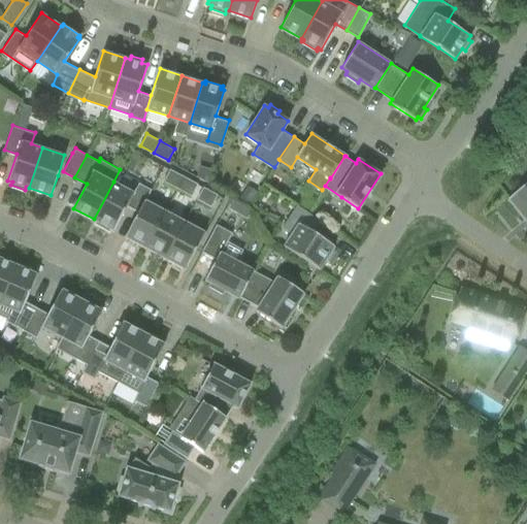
[(177,187),(184,175),(170,168),(164,179),(177,187)]
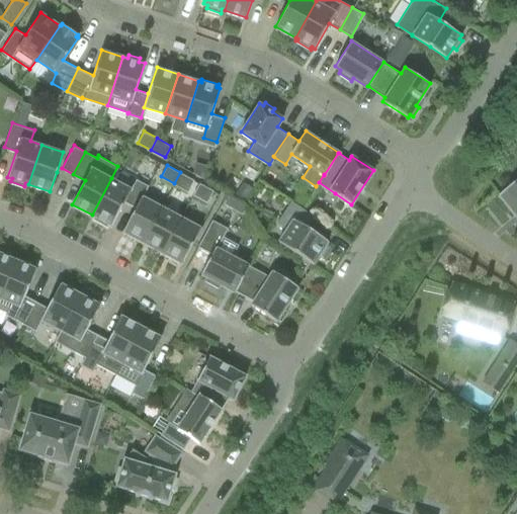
[(193,179),(180,172),(174,183),(187,191),(193,179)]
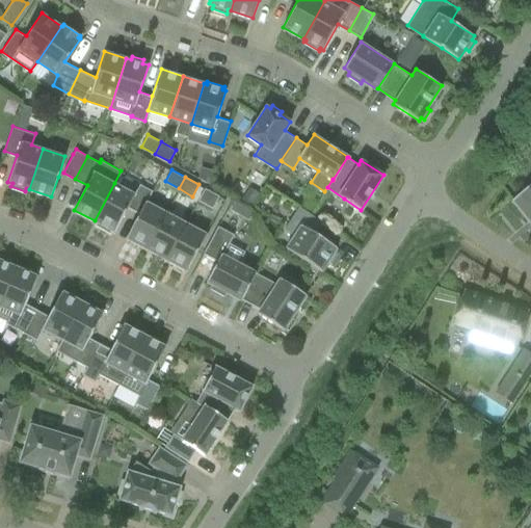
[(128,207),(139,213),(145,202),(152,190),(139,183),(134,193),(114,183),(95,220),(97,221),(96,223),(96,222),(95,223),(111,233),(111,232),(111,231),(111,230),(114,232),(128,207)]
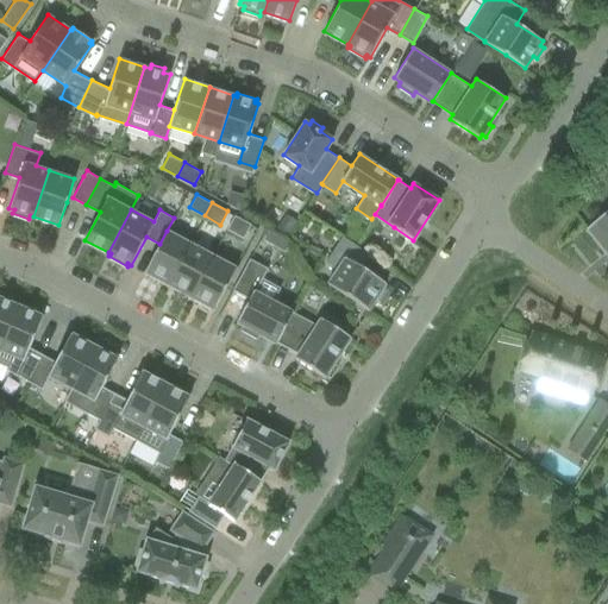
[(607,209),(587,226),(607,252),(607,209)]
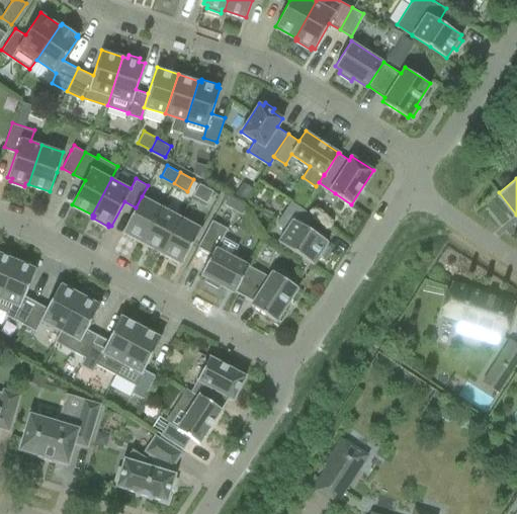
[(193,194),(207,201),(213,190),(199,182),(193,194)]
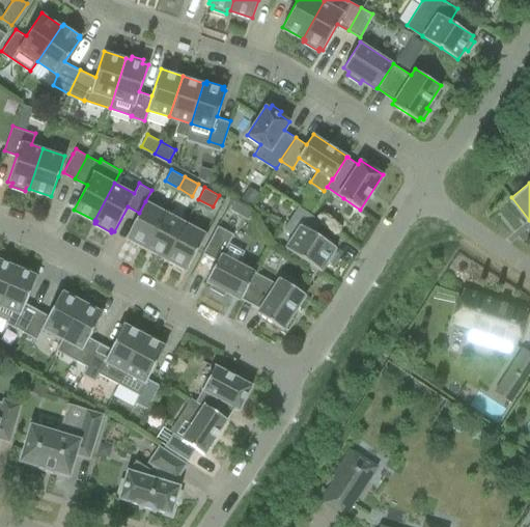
[(146,248),(166,212),(145,201),(139,213),(126,238),(146,248)]
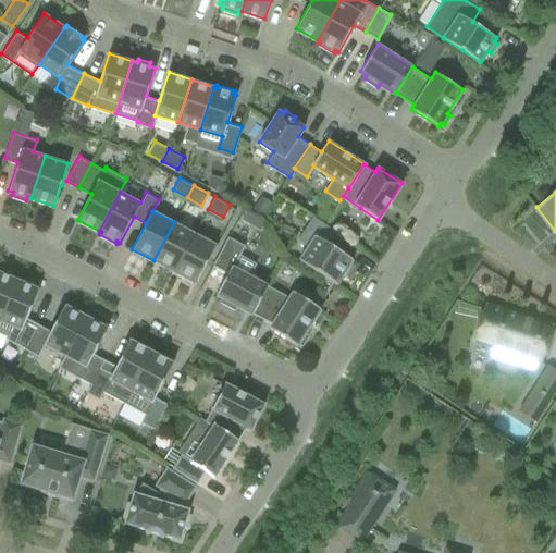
[(354,265),(350,262),(353,259),(329,243),(336,231),(313,216),(298,238),(309,245),(299,259),(336,283),(344,272),(347,274),(354,265)]
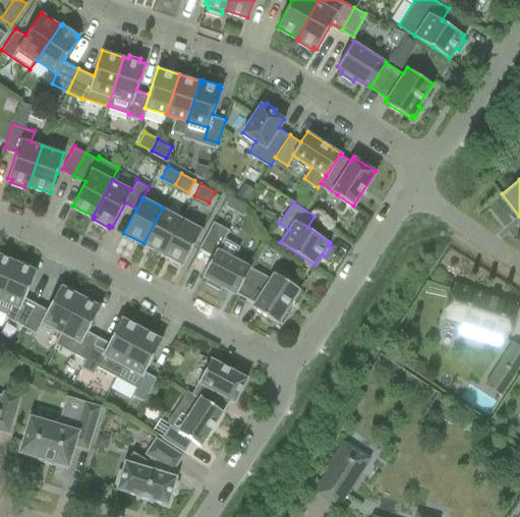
[(163,253),(182,218),(163,208),(143,243),(163,253)]
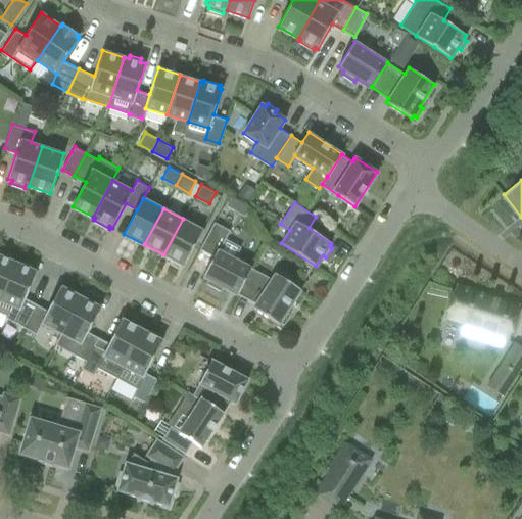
[(203,230),(183,219),(163,254),(184,266),(203,230)]
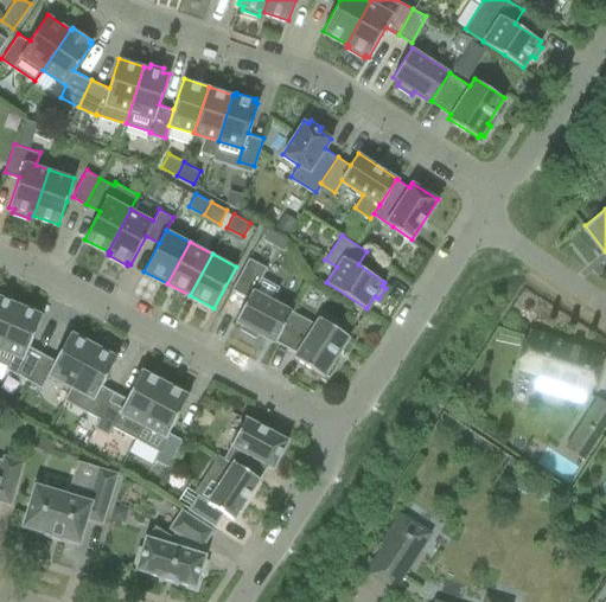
[(231,288),(248,298),(236,320),(242,324),(240,327),(256,335),(257,332),(275,341),(276,341),(275,340),(292,311),(272,299),(279,286),(261,276),(267,267),(249,257),(231,288)]
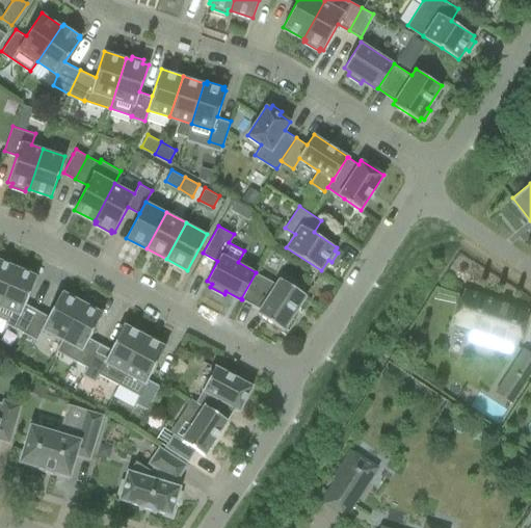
[(0,304),(17,266),(0,259),(0,304)]
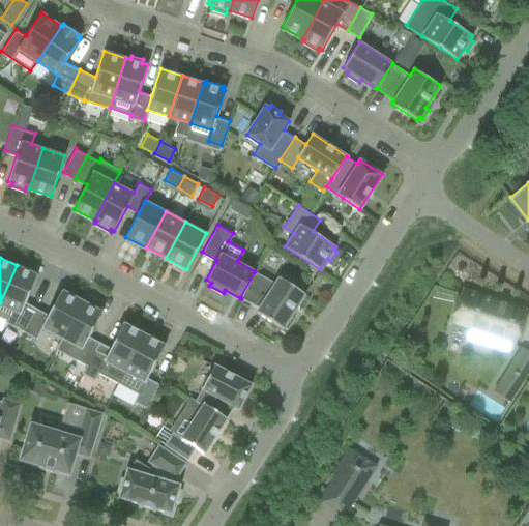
[(17,265),(0,302),(0,316),(6,319),(5,321),(26,331),(38,309),(26,301),(37,274),(31,272),(33,268),(23,264),(21,267),(17,265)]
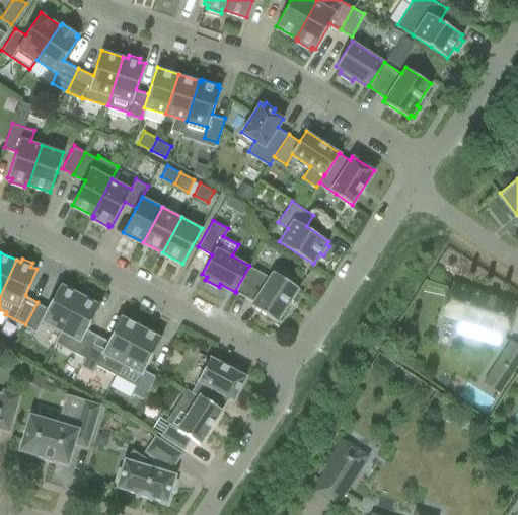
[(270,276),(249,266),(235,291),(236,292),(253,301),(251,304),(277,321),(278,318),(281,320),(287,311),(284,309),(299,287),(273,271),(270,276)]
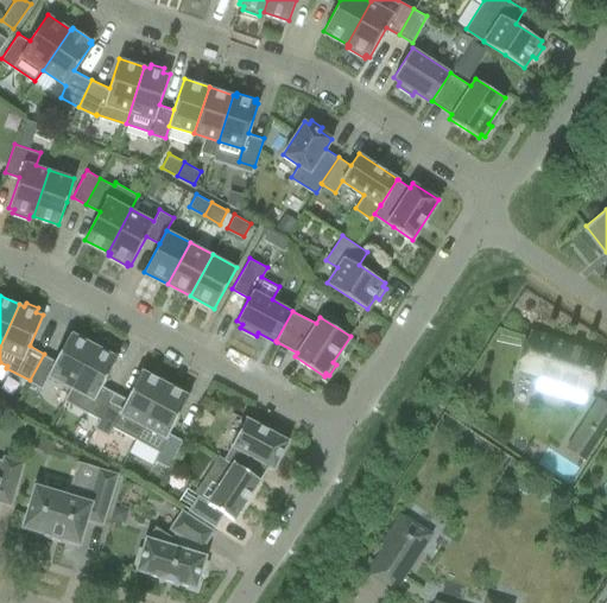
[(536,387),(585,402),(588,393),(590,394),(605,353),(530,329),(517,370),(539,378),(536,387)]
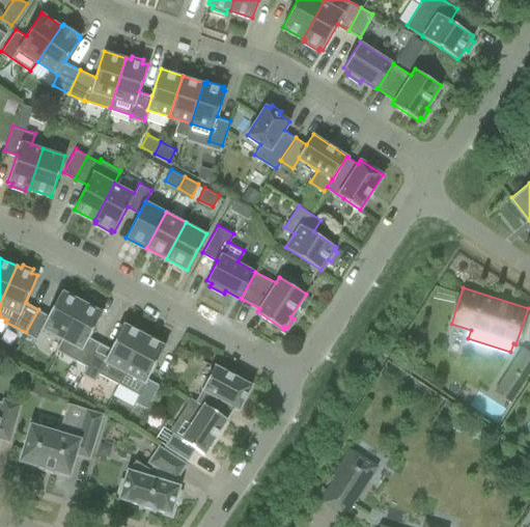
[(62,338),(82,301),(62,289),(49,314),(38,309),(26,332),(36,338),(43,328),(62,338)]
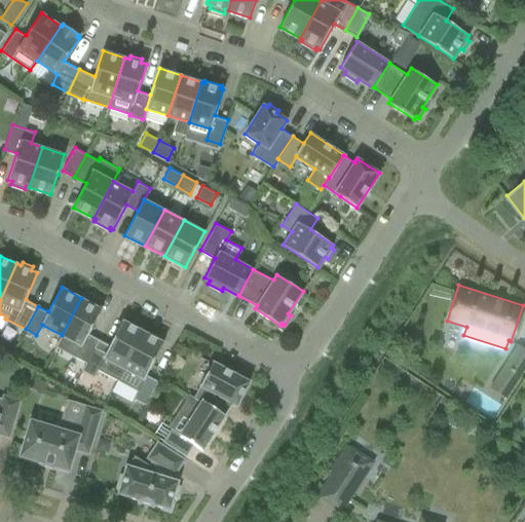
[(88,333),(102,309),(81,298),(62,335),(55,345),(86,362),(99,338),(88,333)]
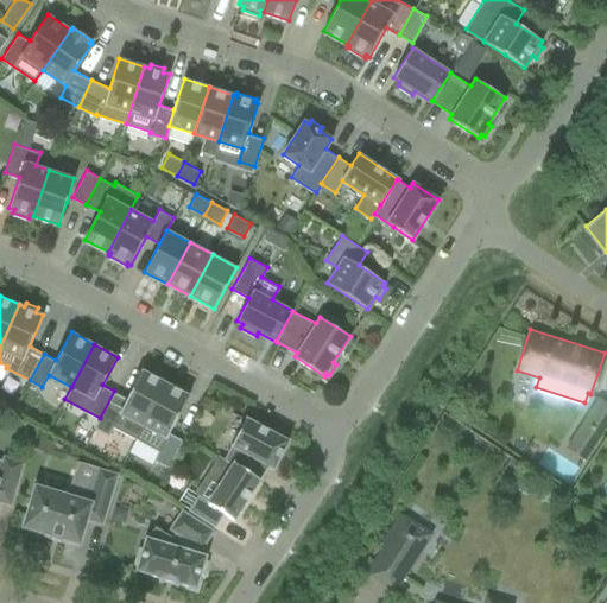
[(136,438),(166,382),(143,370),(127,398),(114,391),(100,418),(95,426),(108,433),(113,426),(136,438)]
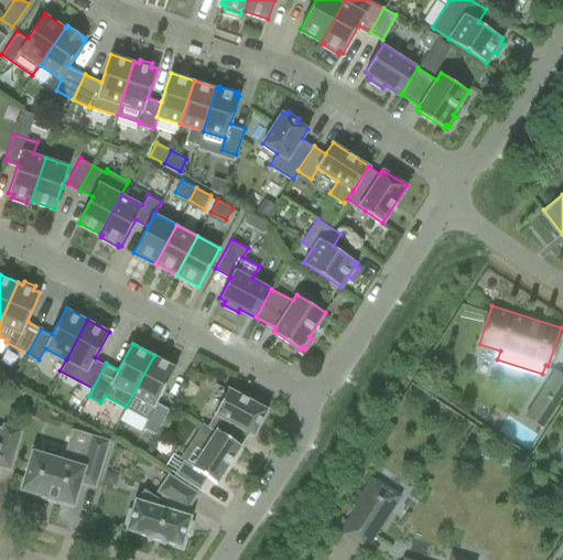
[(175,367),(154,355),(126,407),(148,418),(143,426),(157,432),(170,408),(157,401),(175,367)]
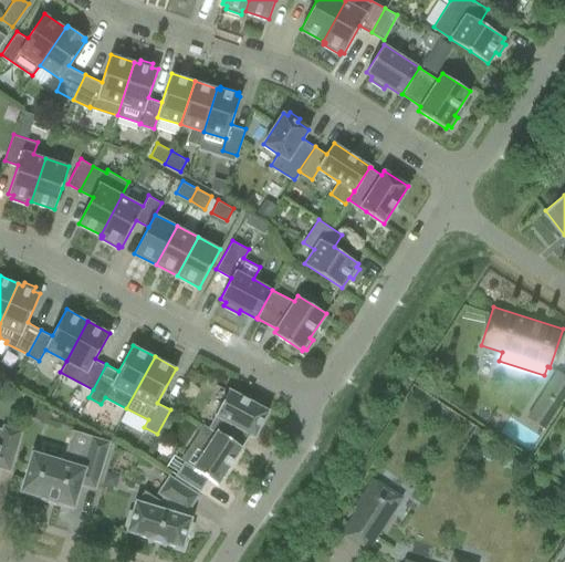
[(564,375),(556,371),(543,393),(560,404),(564,394),(564,375)]
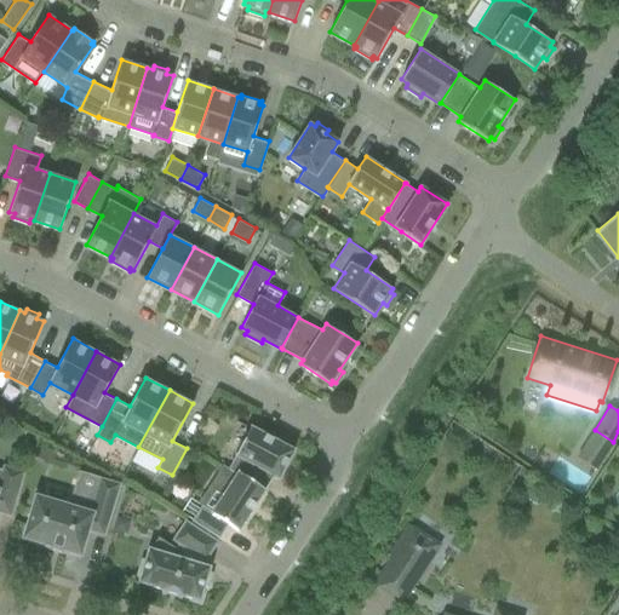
[(229,467),(238,472),(264,489),(264,488),(274,475),(279,477),(293,449),(251,426),(229,467)]
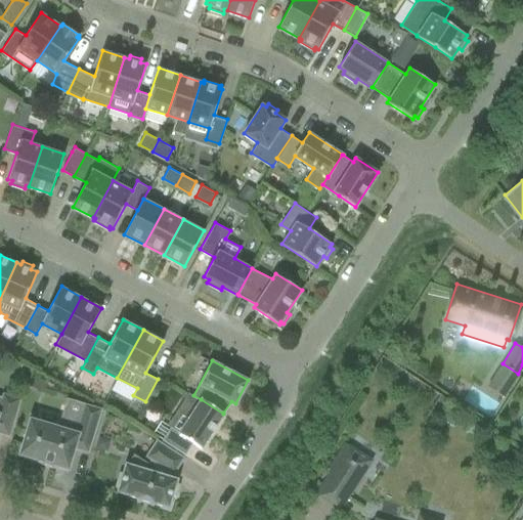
[(0,430),(9,434),(19,397),(4,393),(0,404),(0,430)]
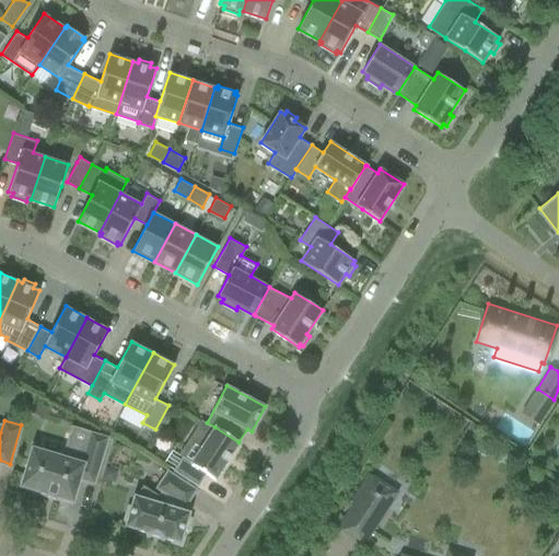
[(240,441),(239,441),(239,442),(214,427),(193,461),(183,455),(174,468),(197,484),(198,485),(207,472),(216,478),(240,441)]
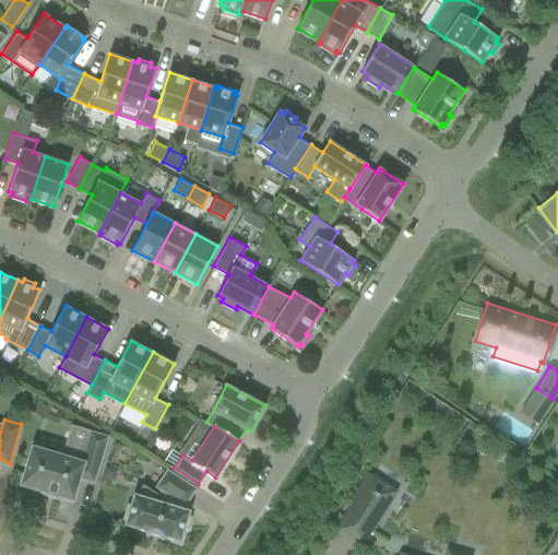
[(107,435),(91,430),(86,443),(68,437),(63,456),(33,447),(21,484),(43,491),(43,492),(60,497),(60,496),(72,499),(80,475),(94,480),(107,435)]
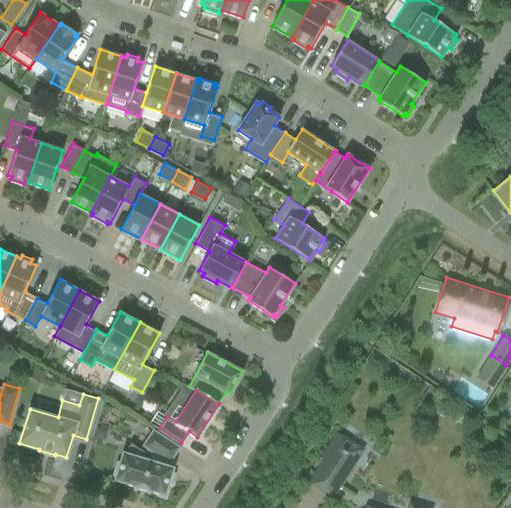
[(178,445),(180,442),(159,428),(157,432),(153,429),(143,444),(147,446),(144,451),(131,442),(123,453),(123,452),(120,461),(117,460),(112,475),(116,476),(115,479),(137,486),(137,487),(147,490),(148,489),(165,494),(169,482),(172,483),(175,472),(172,471),(173,468),(166,465),(168,460),(169,461),(179,446),(178,445)]
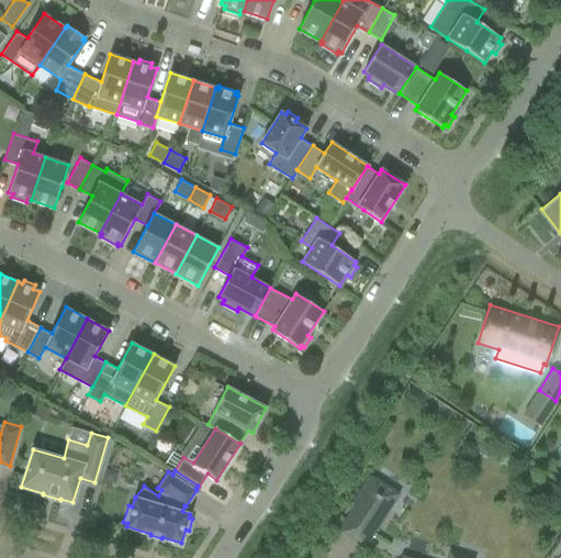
[(340,527),(366,544),(399,492),(370,475),(352,501),(356,503),(340,527)]
